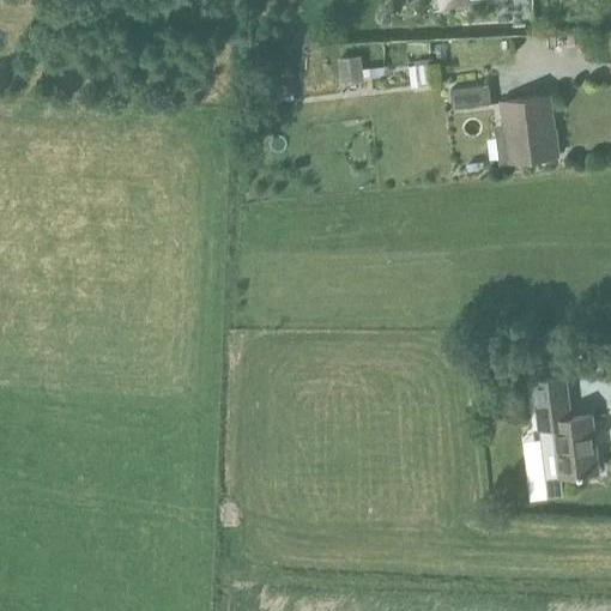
[(361,71),(360,58),(336,60),(337,73),(361,71)]
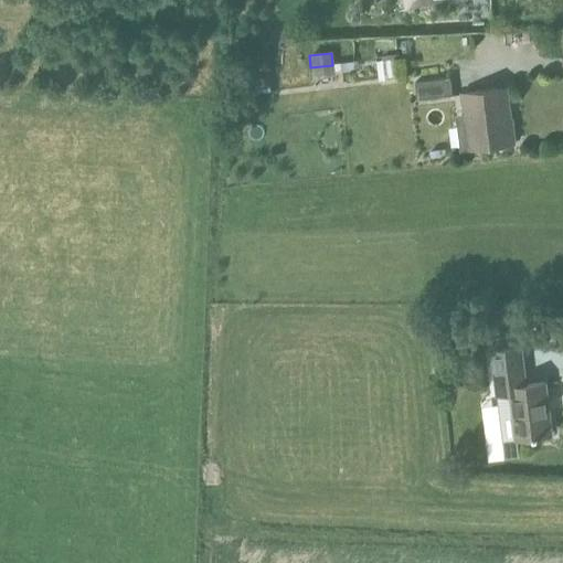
[(396,60),(380,62),(375,62),(378,82),(399,78),(396,60)]
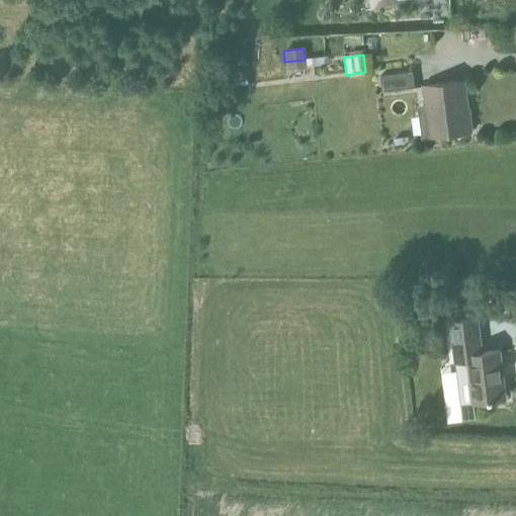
[(413,89),(411,73),(378,77),(380,93),(413,89)]
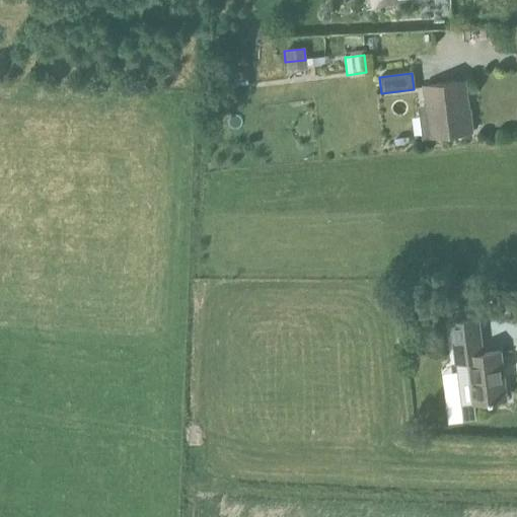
[(468,111),(467,111),(463,82),(422,87),(424,104),(425,104),(429,138),(471,133),(468,111)]
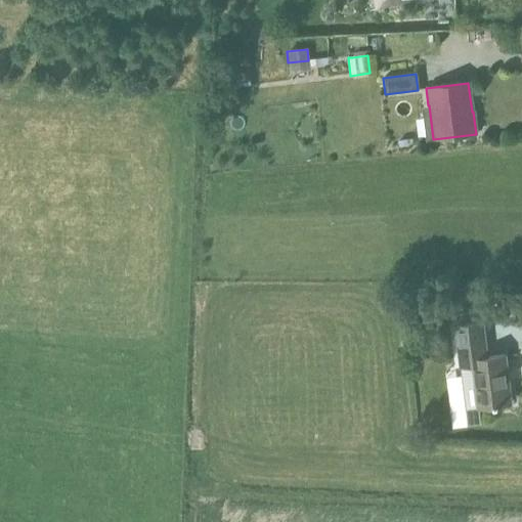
[(481,323),(454,328),(460,367),(465,409),(477,408),(493,406),(493,407),(497,407),(497,405),(510,404),(504,356),(485,358),(481,323)]
